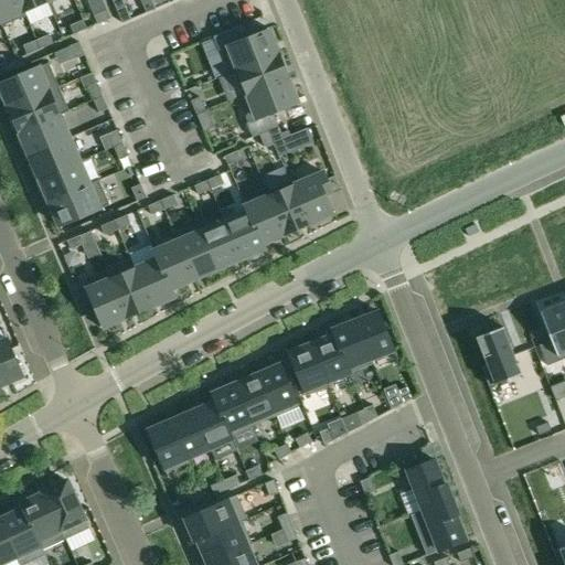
[(18,0),(0,0),(0,21),(2,27),(25,17),(18,0)]
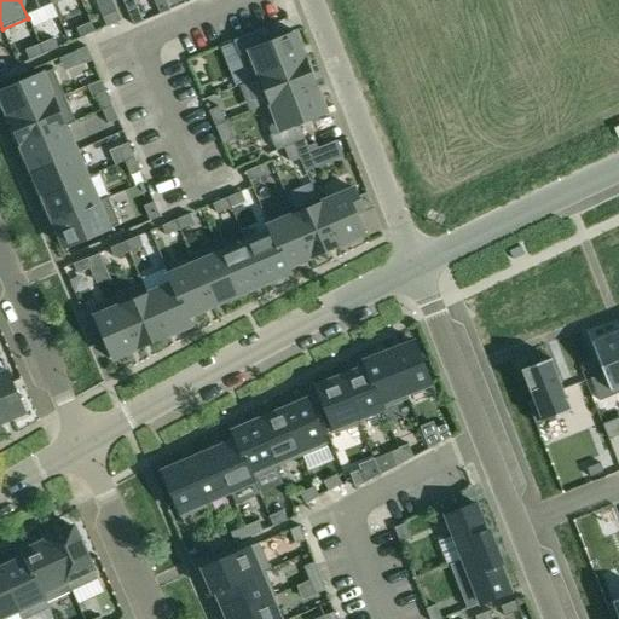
[(27,12),(51,1),(50,0),(19,0),(28,18),(29,17),(27,12)]
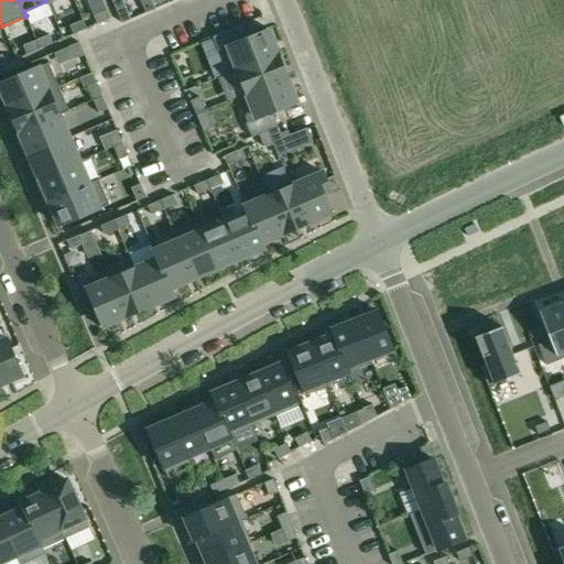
[(150,0),(145,0),(141,2),(147,13),(155,9),(150,0)]
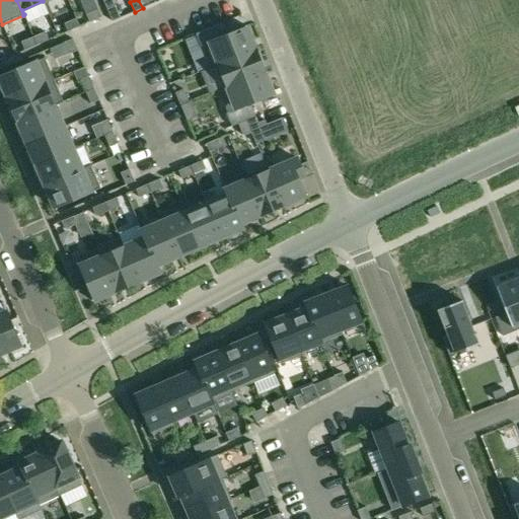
[(116,8),(107,11),(113,21),(121,18),(116,8)]
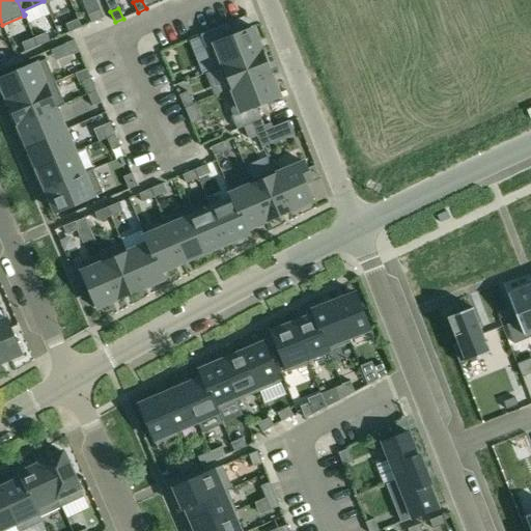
[(101,9),(88,15),(92,23),(104,18),(101,9)]
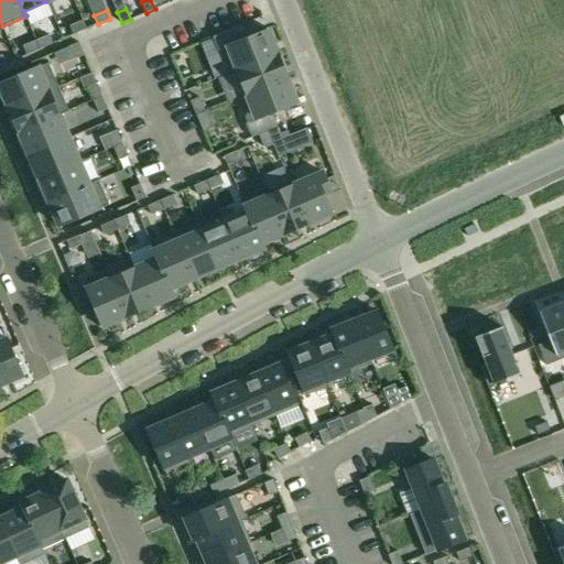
[(83,20),(71,26),(74,34),(87,29),(83,20)]
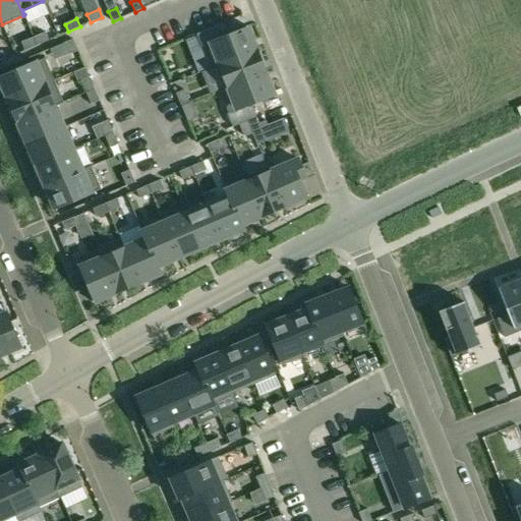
[(207,45),(215,67),(256,51),(248,29),(225,37),(220,24),(196,34),(201,47),(207,45)]
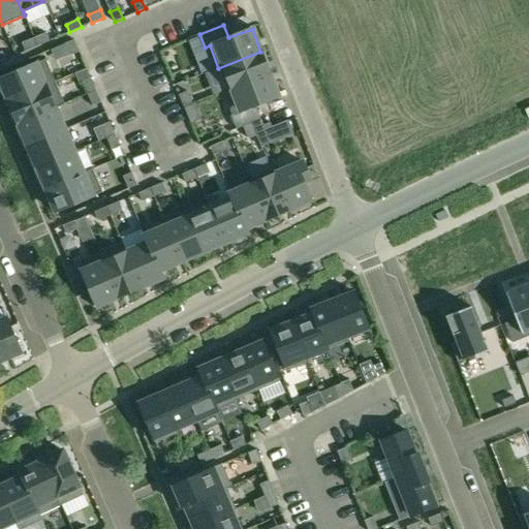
[(33,38),(36,48),(49,42),(44,33),(33,38)]
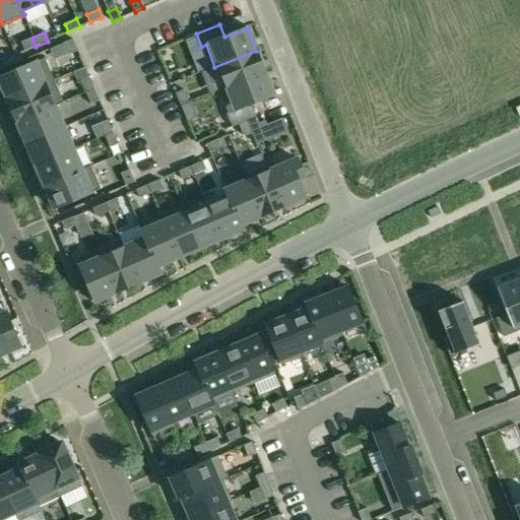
[(36,47),(33,38),(21,42),(24,51),(36,47)]
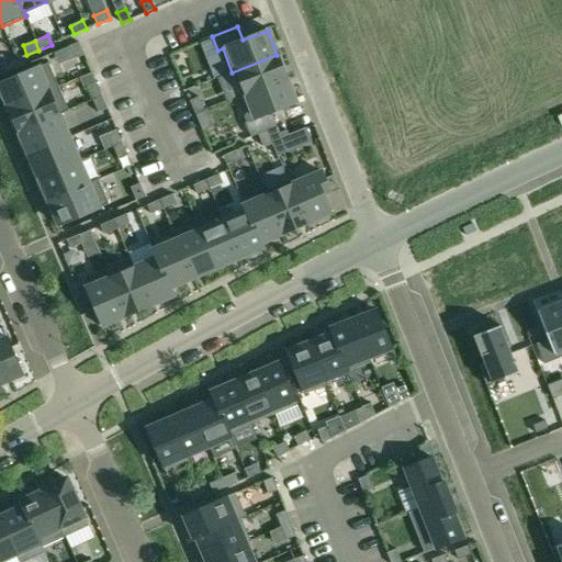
[(83,55),(78,42),(69,46),(75,58),(83,55)]
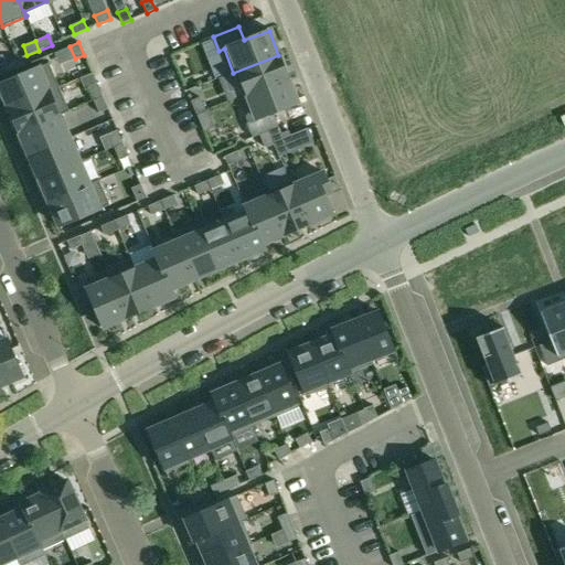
[(243,96),(288,78),(278,55),(233,73),(243,96)]
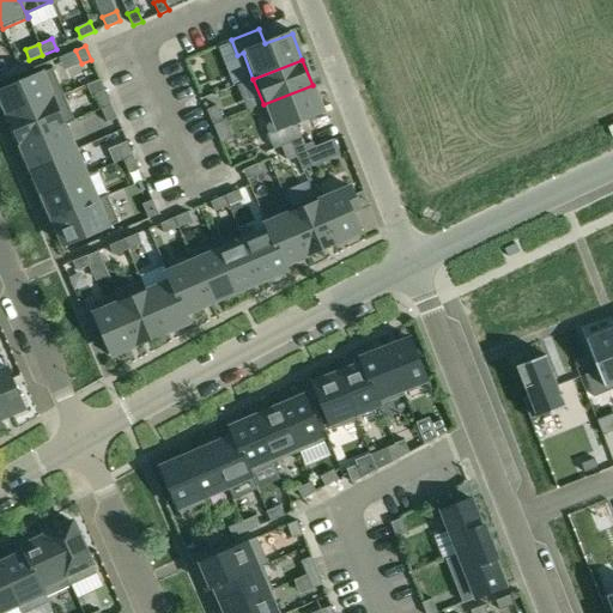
[(0,95),(10,119),(64,95),(53,68),(41,74),(0,91),(0,95)]
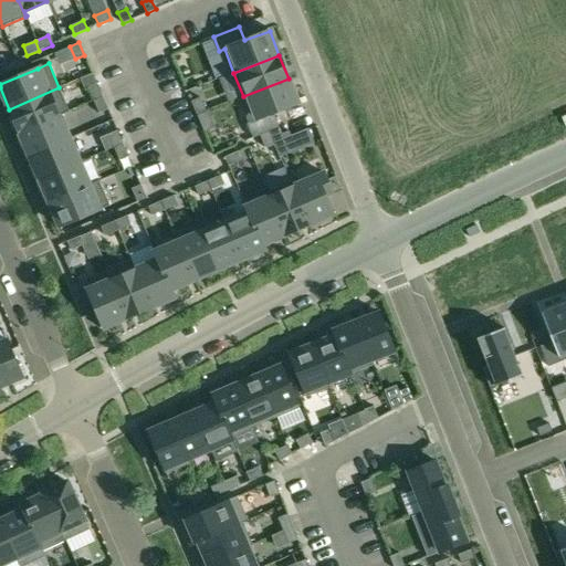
[(289,79),(243,96),(243,97),(248,95),(258,118),(248,123),(253,138),(261,135),(270,132),(279,128),(273,113),(297,103),(289,79)]
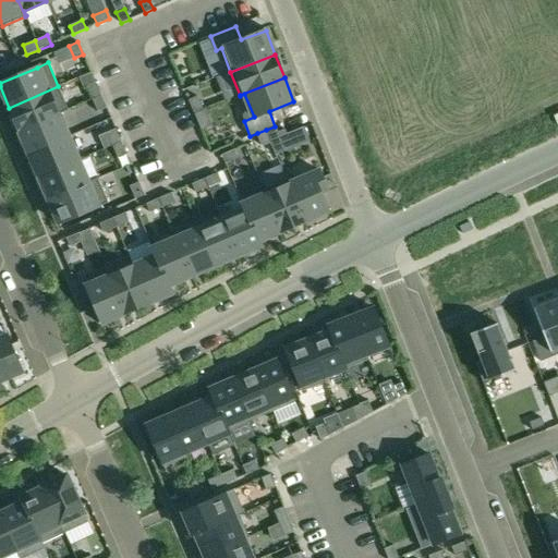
[(93,99),(101,95),(96,83),(87,86),(93,99)]
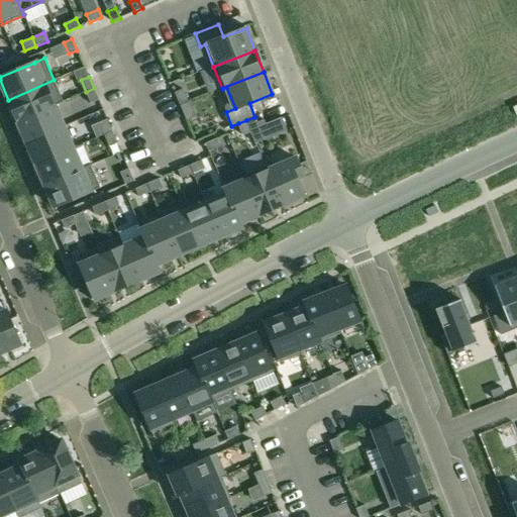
[(8,100),(17,121),(63,101),(59,92),(54,80),(8,100)]
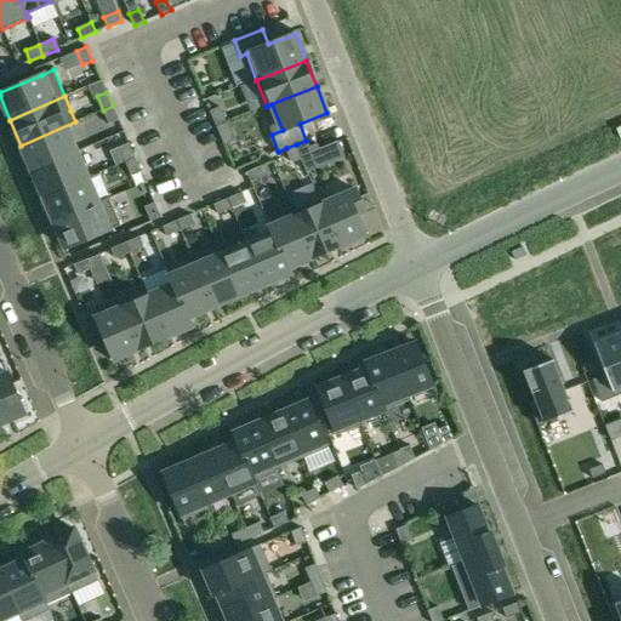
[(119,120),(113,106),(103,110),(109,124),(119,120)]
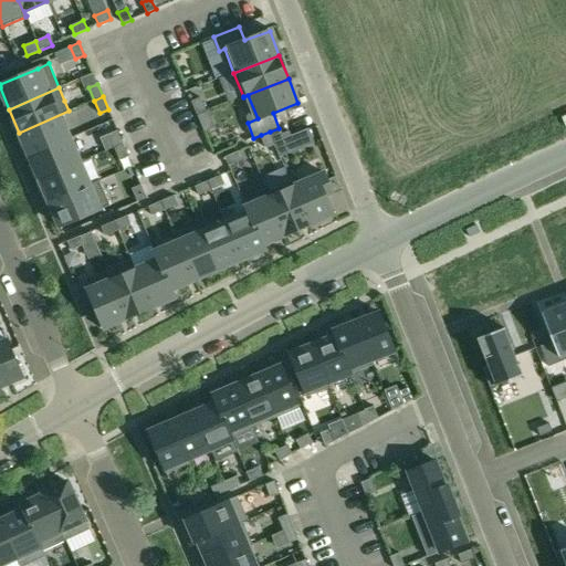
[(200,97),(191,102),(197,114),(206,111),(200,97)]
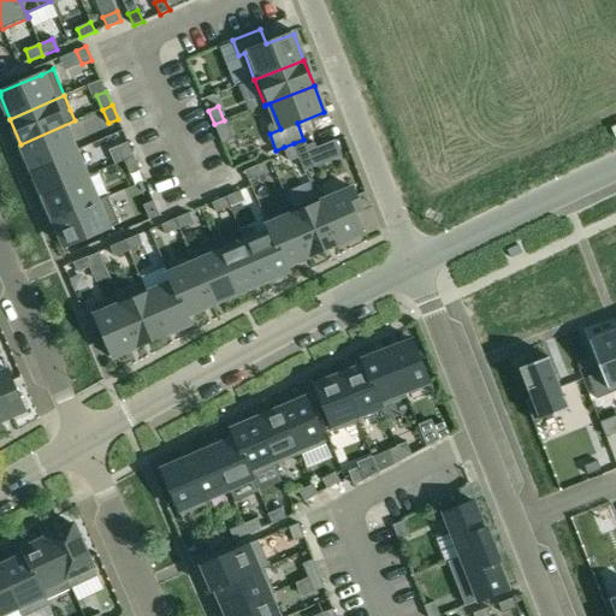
[(76,122),(75,120),(21,144),(31,170),(76,150),(65,126),(76,122)]
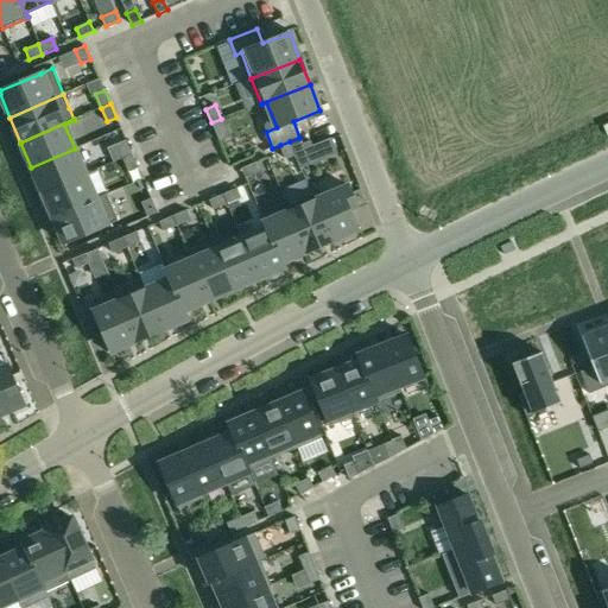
[(299,138),(290,141),(295,156),(301,169),(310,165),(299,138)]
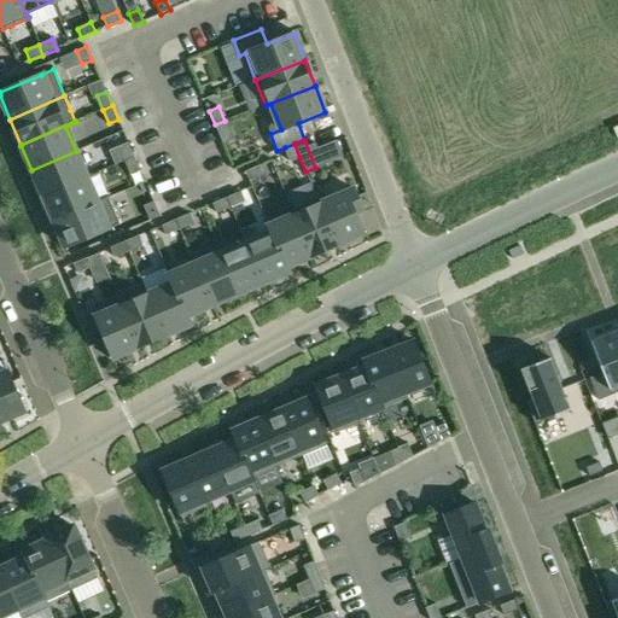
[(118,146),(124,161),(134,157),(128,143),(118,146)]
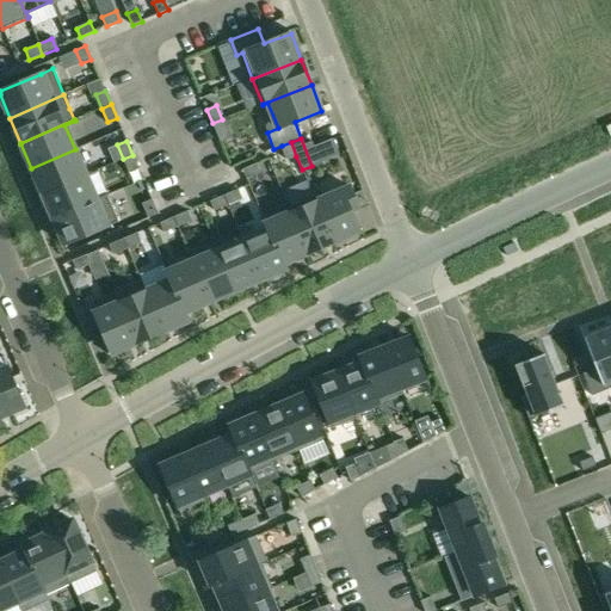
[(291,142),(282,146),(287,160),(296,156),(291,142)]
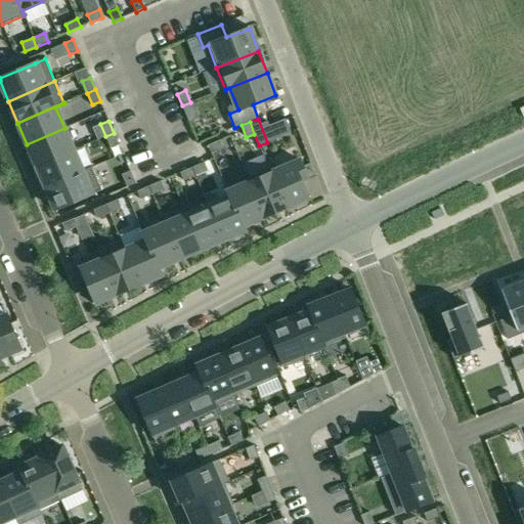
[(64,128),(27,144),(36,166),(74,150),(64,128)]
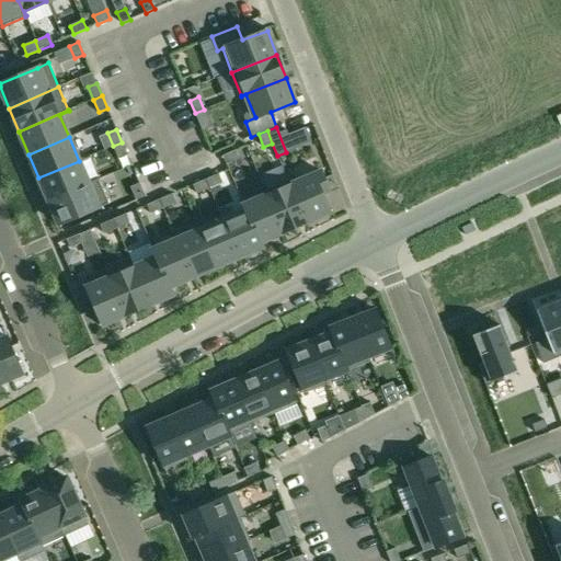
[(122,142),(113,146),(118,159),(127,155),(122,142)]
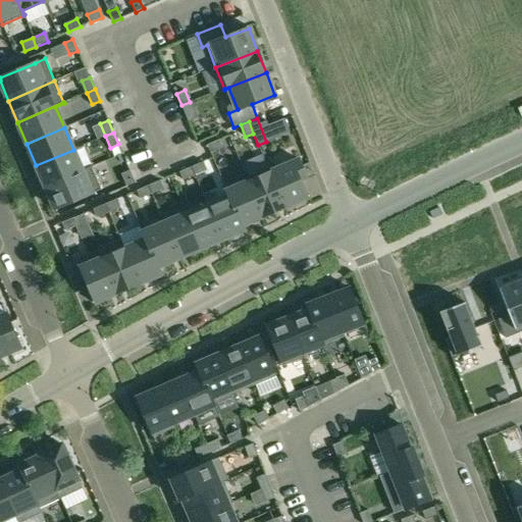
[(207,145),(211,153),(222,148),(219,140),(207,145)]
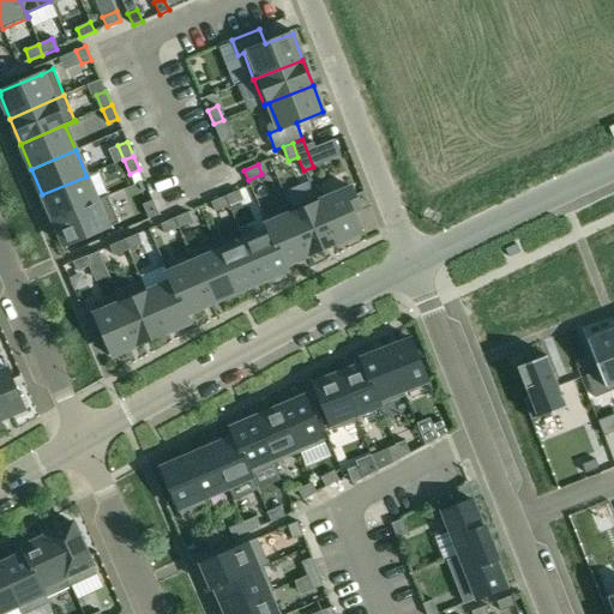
[(86,176),(42,194),(54,220),(108,197),(107,196),(96,200),(86,176)]
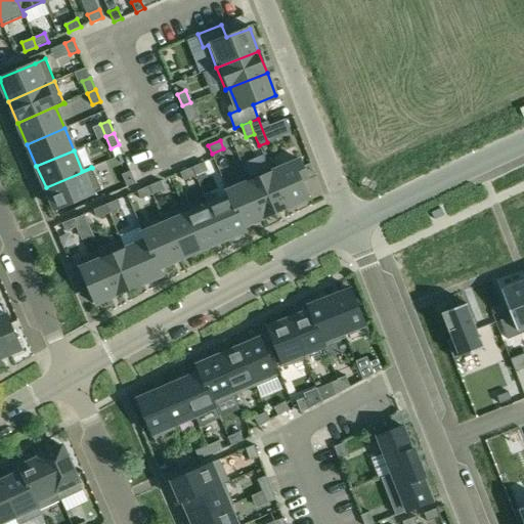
[(262,155),(243,164),(249,177),(248,178),(264,217),(287,208),(269,169),(268,169),(262,155)]
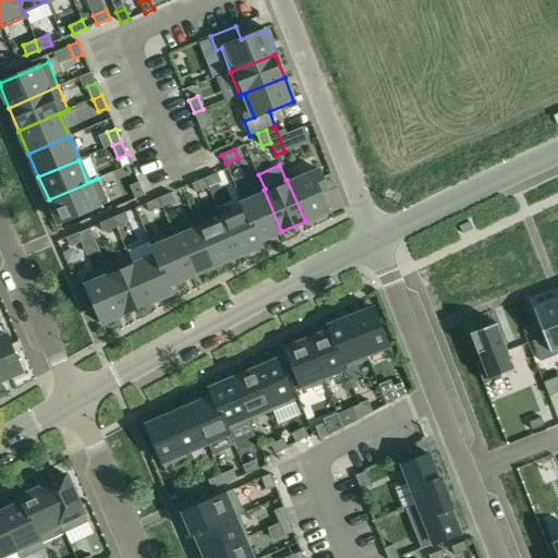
[(288,179),(287,180),(305,221),(328,210),(320,193),(328,190),(319,171),(290,184),(288,179)]
